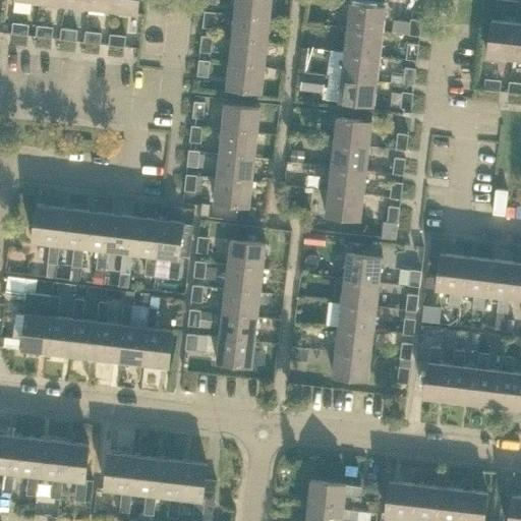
[(114,0),(90,0),(89,8),(113,11),(114,0)]
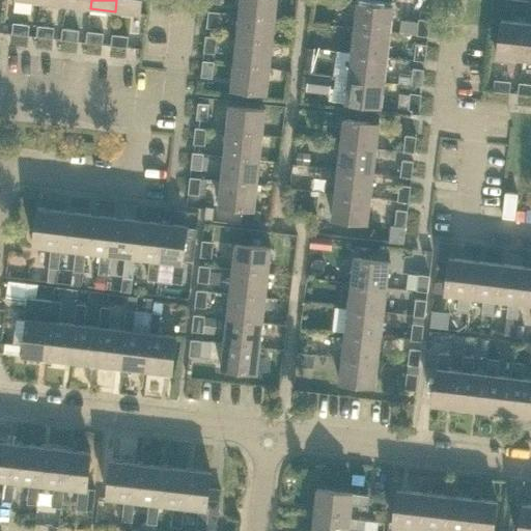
[(116,0),(115,11),(140,14),(141,0),(116,0)]
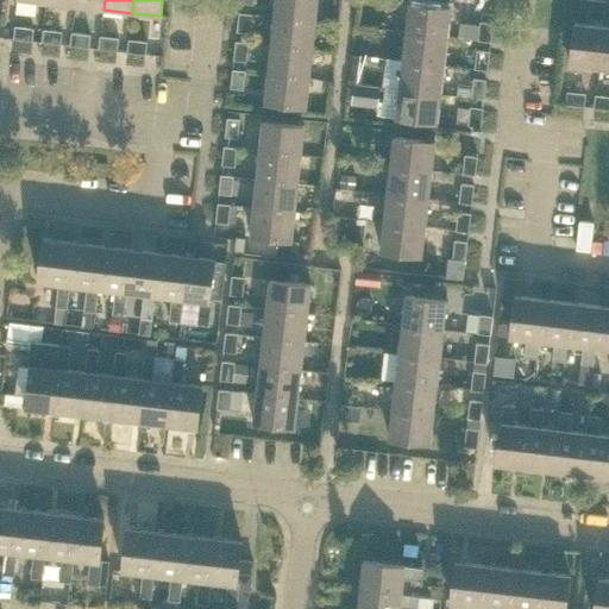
[(276,0),(274,17),(316,22),(319,0),(276,0)]
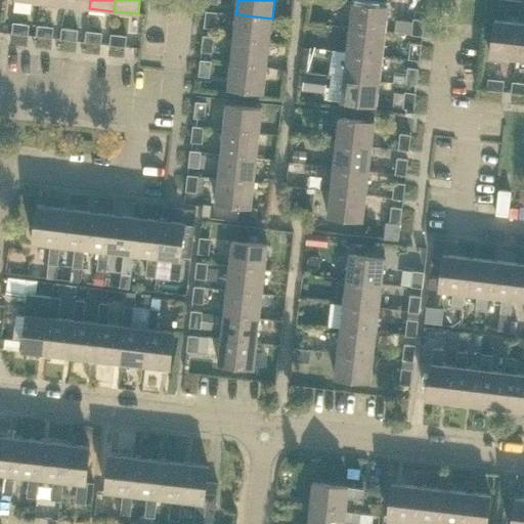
[(349,28),(385,32),(388,7),(352,3),(349,28)]
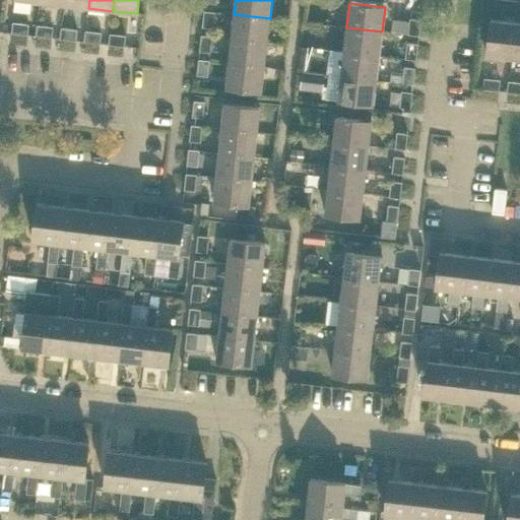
[(204,11),(202,26),(213,27),(215,12),(204,11)]
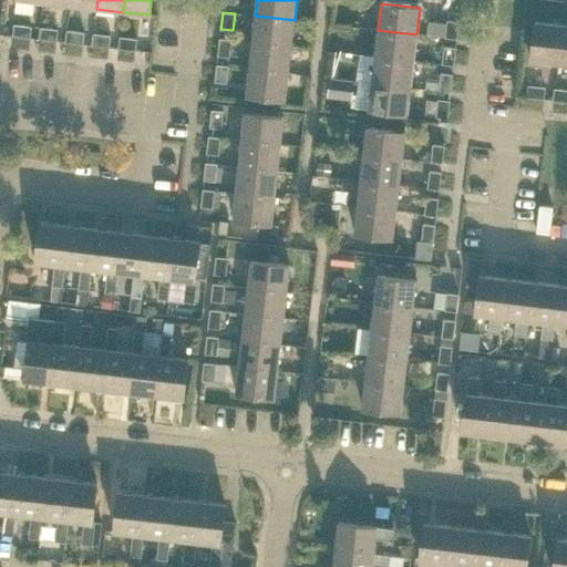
[(291,47),(295,20),(255,16),(253,42),(291,47)]
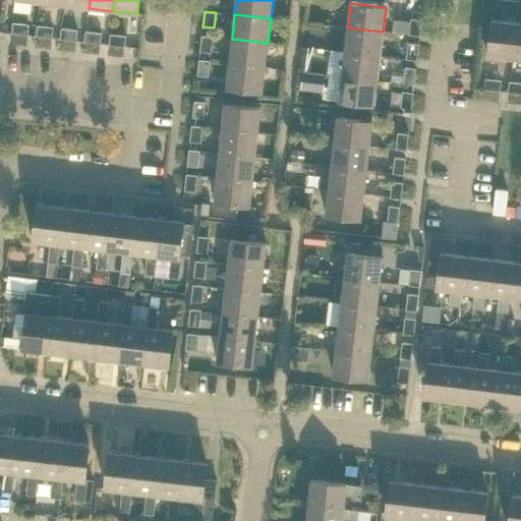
[(410,21),(394,19),(392,32),(408,34),(410,21)]
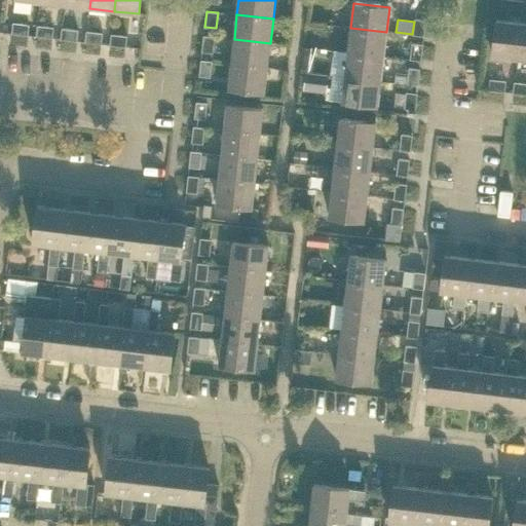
[(415,20),(413,35),(423,36),(425,20),(415,20)]
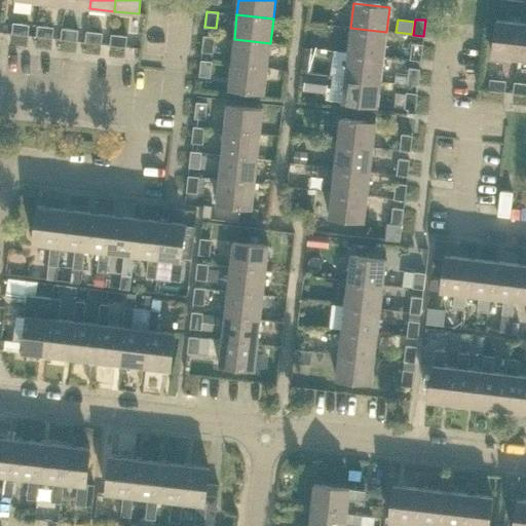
[(496,20),(491,55),(517,59),(521,23),(496,20)]
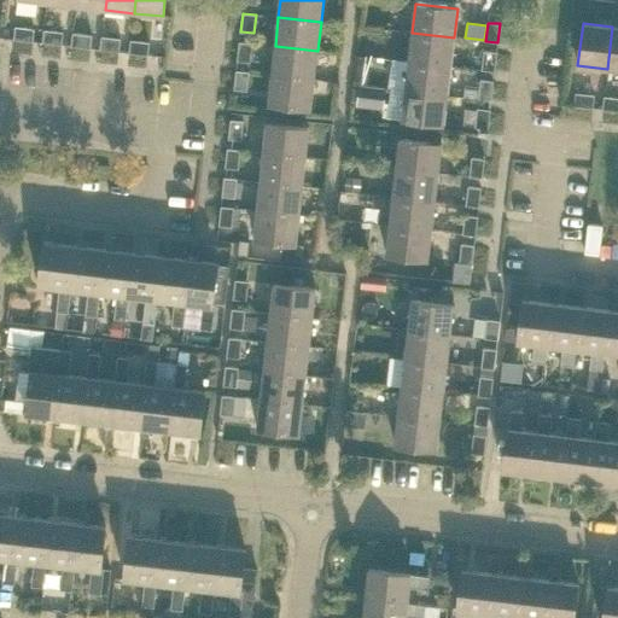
[(15,27),(15,40),(33,41),(34,28),(15,27)]
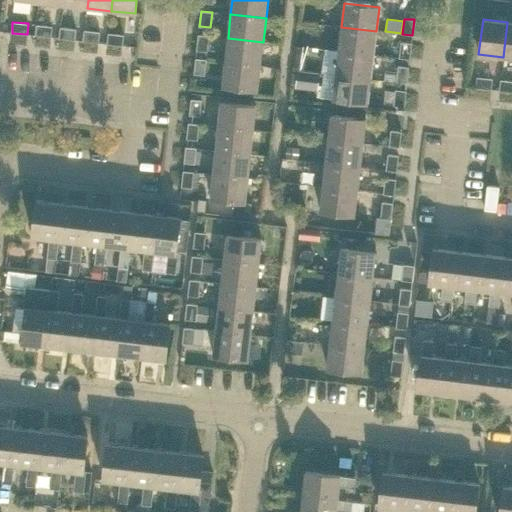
[(511,22),(507,22),(503,57),(511,57),(511,22)]
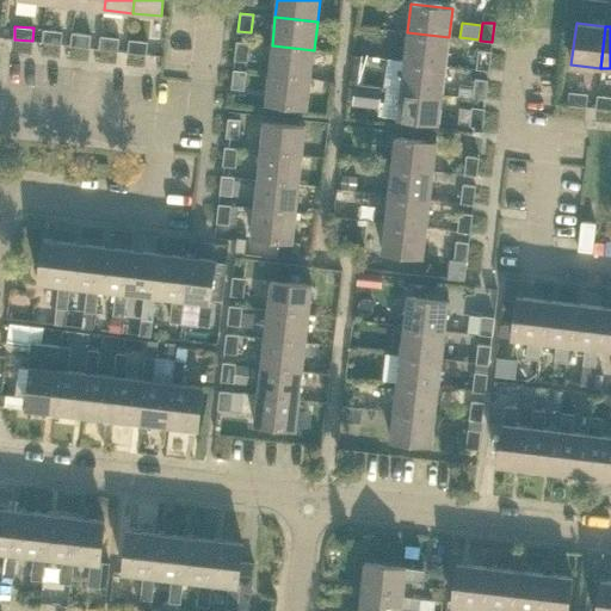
[(42,42),(61,44),(62,32),(44,30),(42,42)]
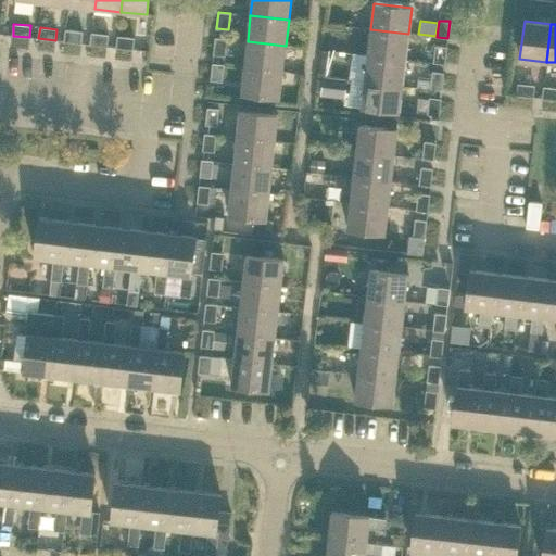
[(83,32),(65,29),(64,41),(81,43),(83,32)]
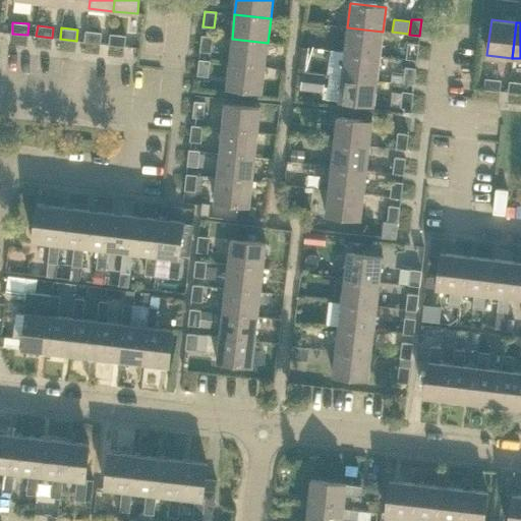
[(344,52),(380,56),(383,32),(347,27),(344,52)]
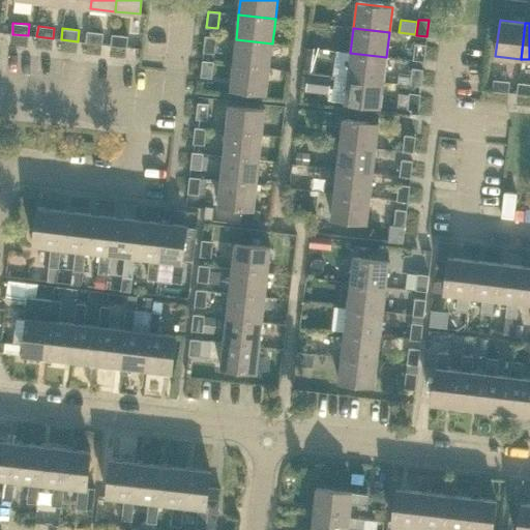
[(104,33),(87,31),(86,42),(101,45),(104,33)]
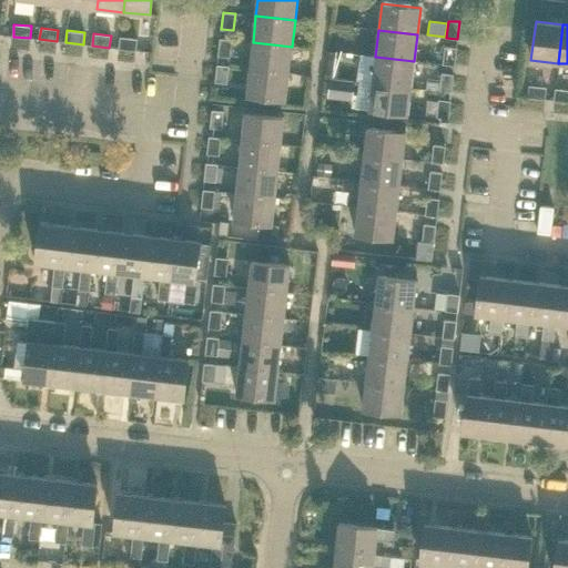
[(138,39),(120,37),(119,49),(135,50),(138,39)]
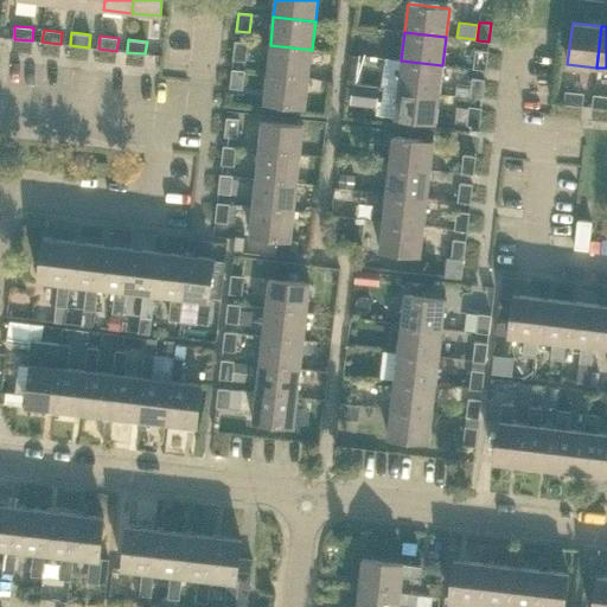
[(248,43),(235,42),(234,59),(246,61),(248,43)]
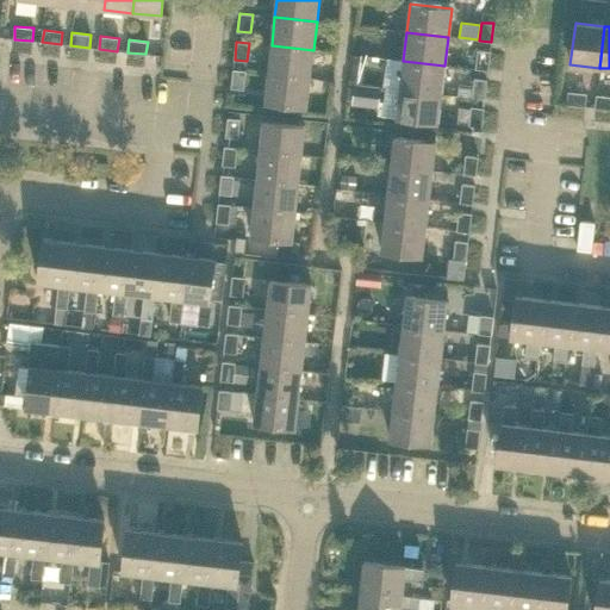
[(268,73),(310,78),(313,50),(272,45),(268,73)]
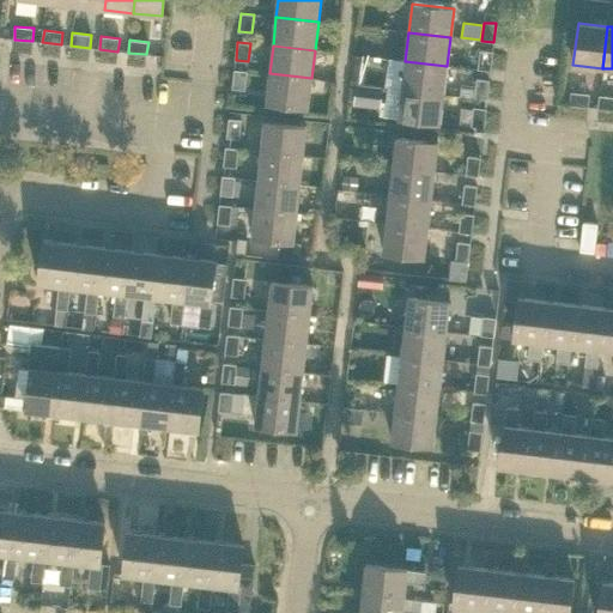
[(480,50),(478,70),(491,71),(492,52),(480,50)]
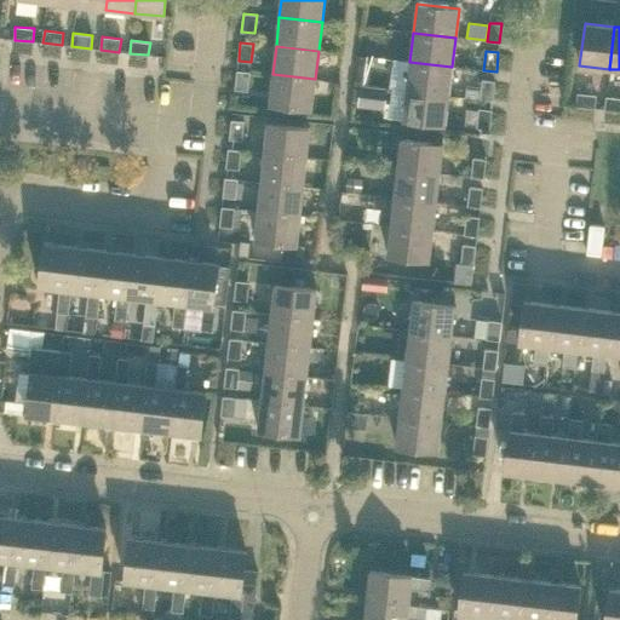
[(407,90),(448,95),(452,67),(409,62),(407,90)]
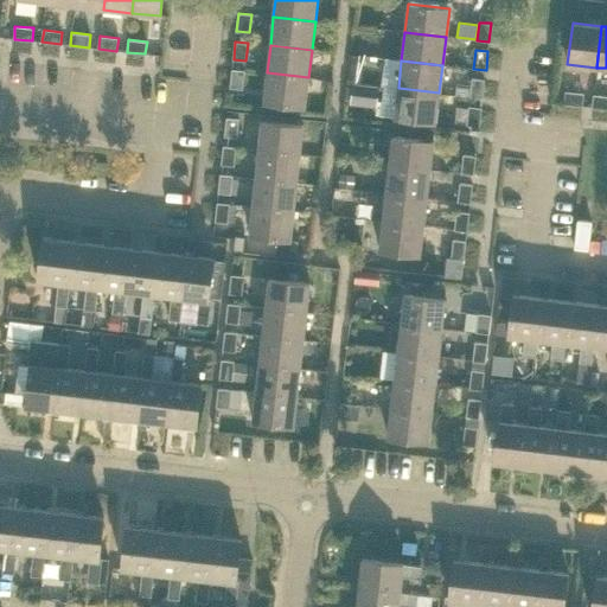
[(232,70),(230,88),(242,89),(244,70),(232,70)]
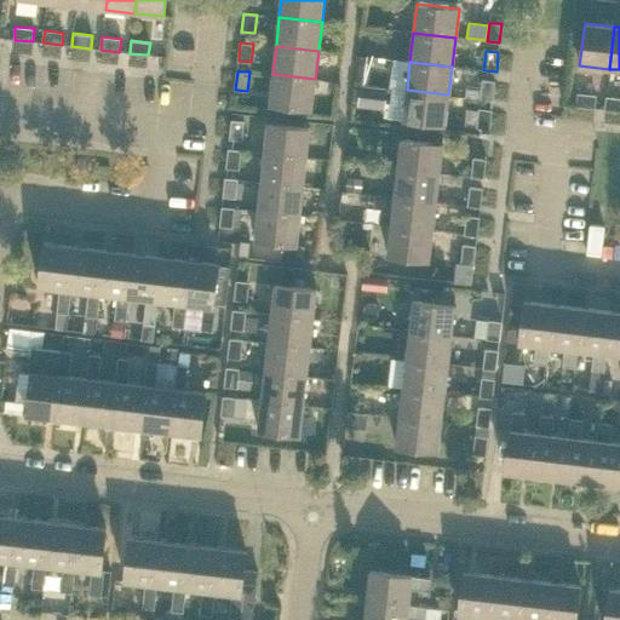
[(313,109),(315,79),(273,74),(269,104),(313,109)]
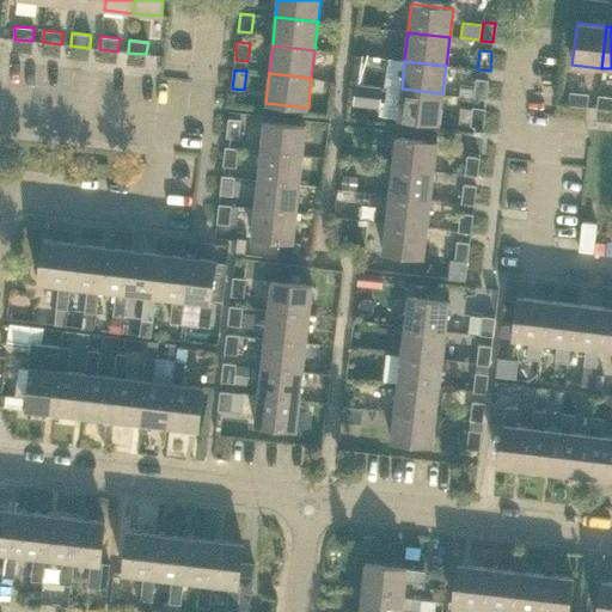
[(476,79),(473,98),(487,99),(488,80),(476,79)]
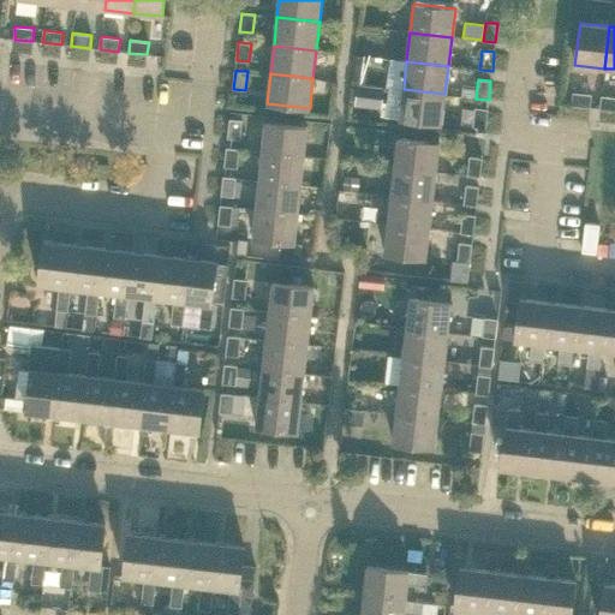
[(383,88),(357,85),(354,107),(381,109),(383,88)]
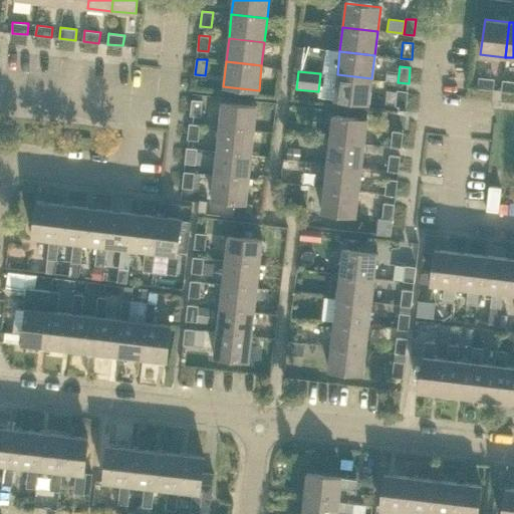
[(337,74),(334,98),(369,103),(371,78),(337,74)]
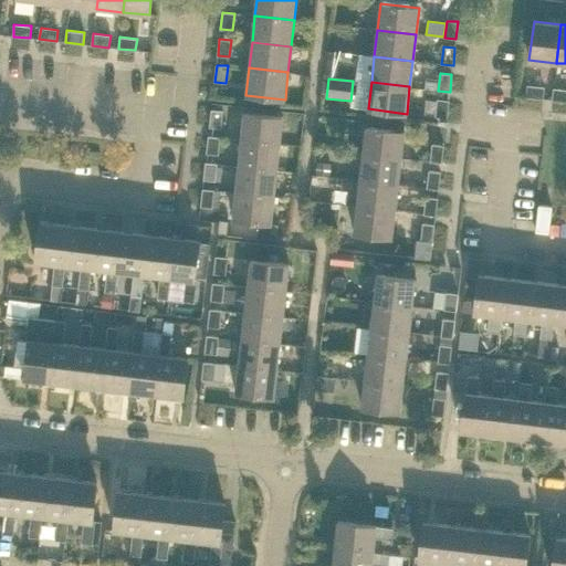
[(525,97),(543,100),(544,87),(527,85),(525,97)]
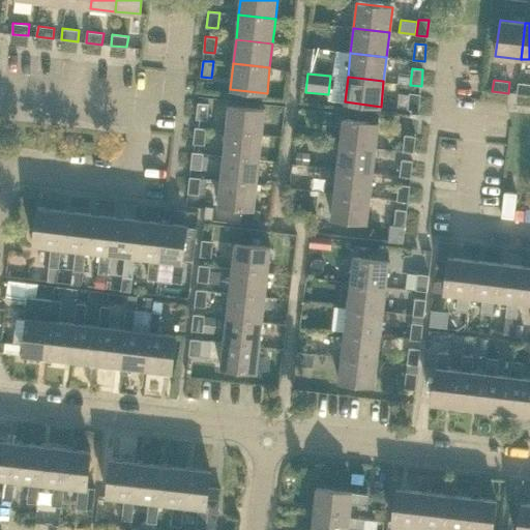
[(517,94),(529,95),(529,84),(518,83),(517,94)]
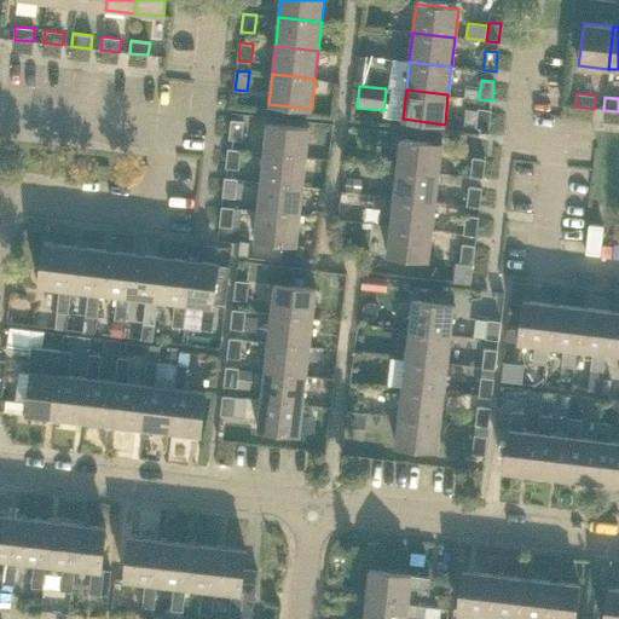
[(491,110),(478,109),(475,127),(489,129),(491,110)]
